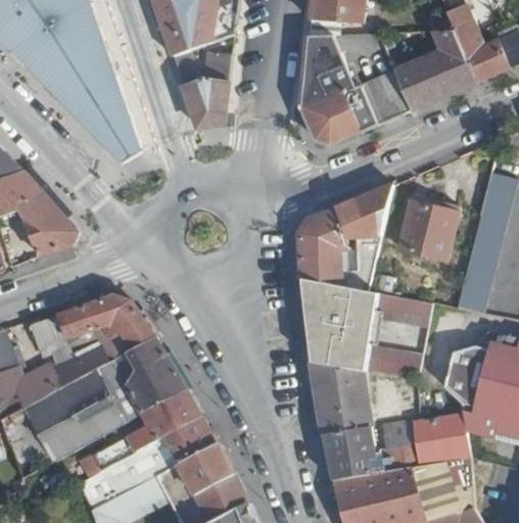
[(0,44),(13,55),(120,164),(140,151),(87,0),(0,0),(0,44)]
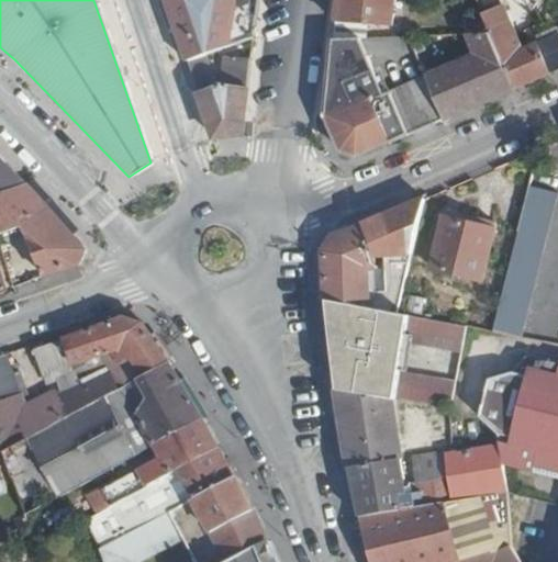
[(164,0),(185,59),(201,53),(246,37),(253,0),(164,0)]
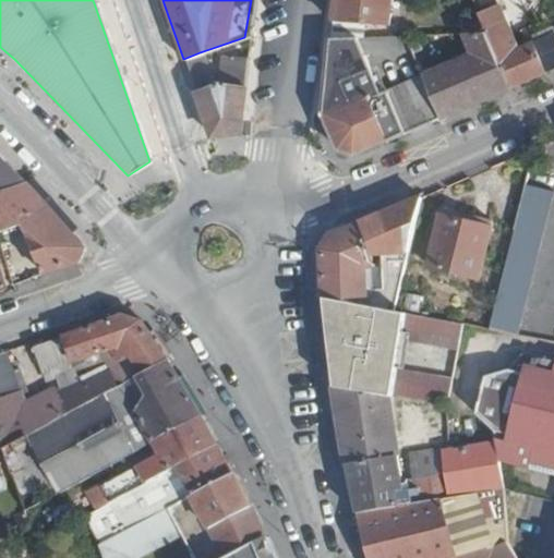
[(335,0),(329,38),(389,36),(392,0),(335,0)]
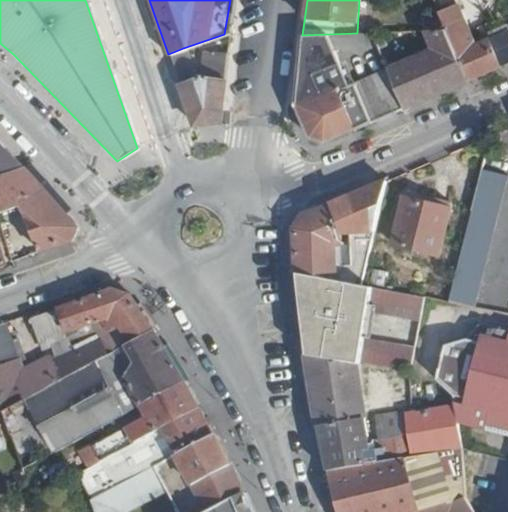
[(448,35),(468,82),(507,64),(507,34),(490,42),(488,39),(474,45),(454,0),(432,0),(446,30),(448,35)]
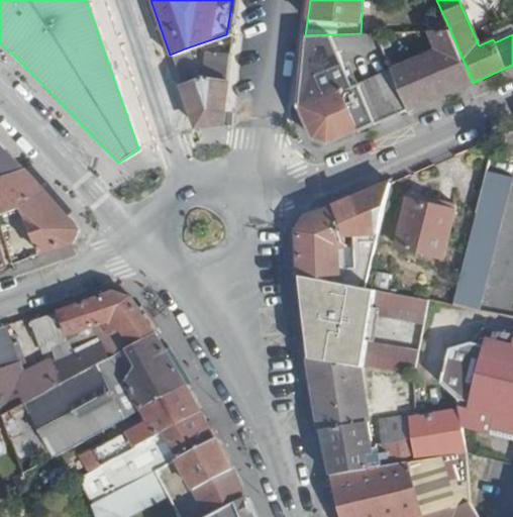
[(374,33),(379,44),(400,42),(396,32),(374,33)]
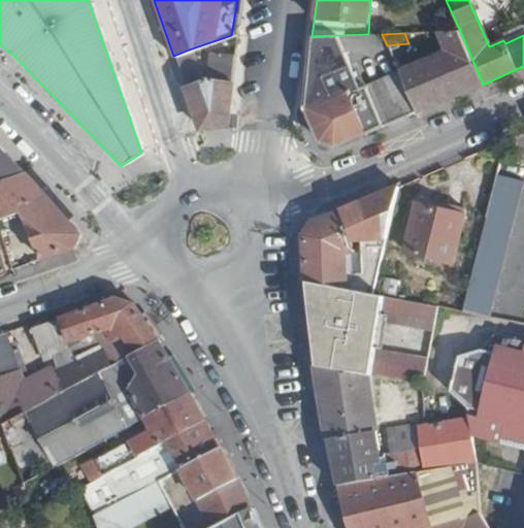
[(312,36),(308,62),(345,61),(392,59),(387,45),(382,34),(368,34),(312,36)]
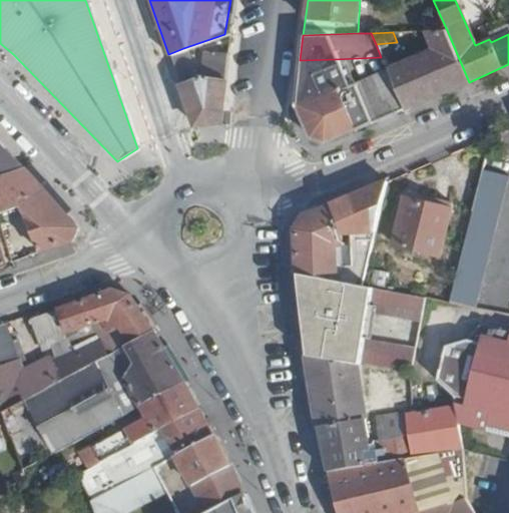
[(386,69),(404,110),(469,82),(449,35),(384,62),(386,69)]
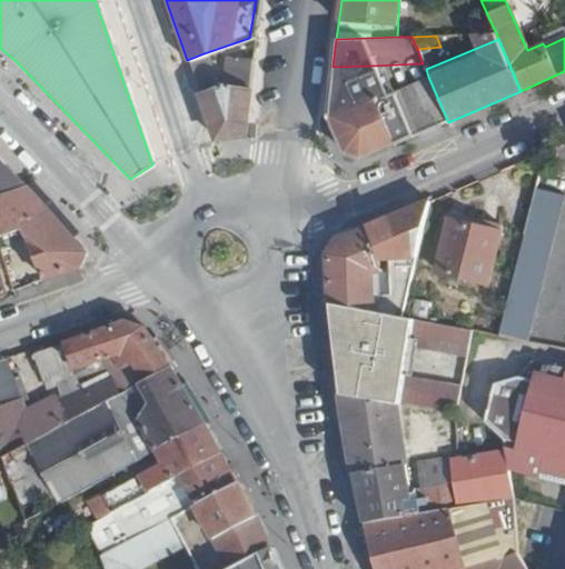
[(187,60),(214,138),(244,135),(248,58),(227,55),(222,89),(216,90),(204,53),(187,60)]
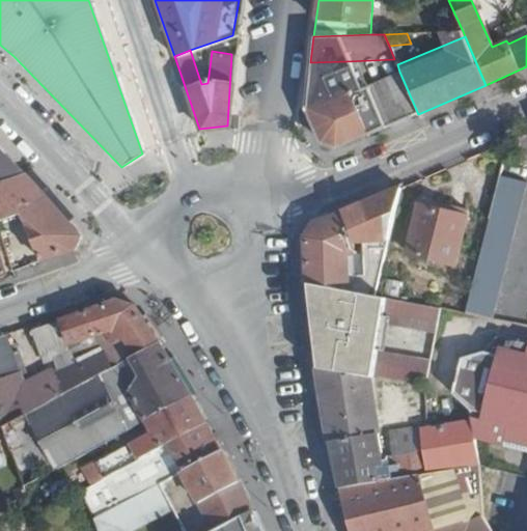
[(307,100),(305,111),(321,143),(336,149),(418,114),(399,72),(355,91),(353,87),(351,89),(350,86),(348,87),(347,61),(310,62),(308,83),(307,100)]
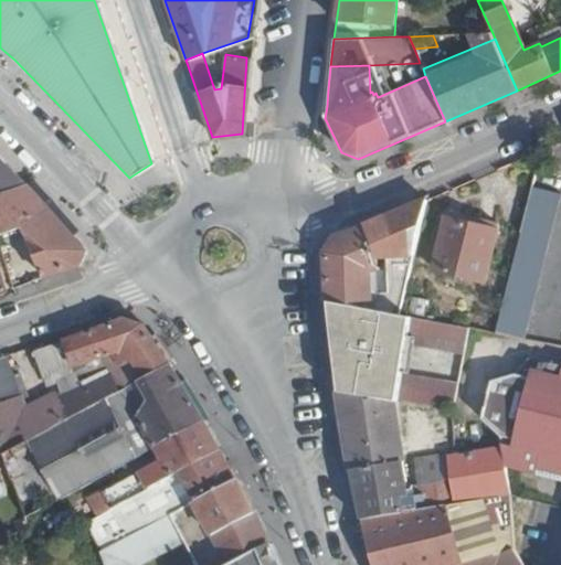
[(0,193),(20,187),(0,166),(0,193)]
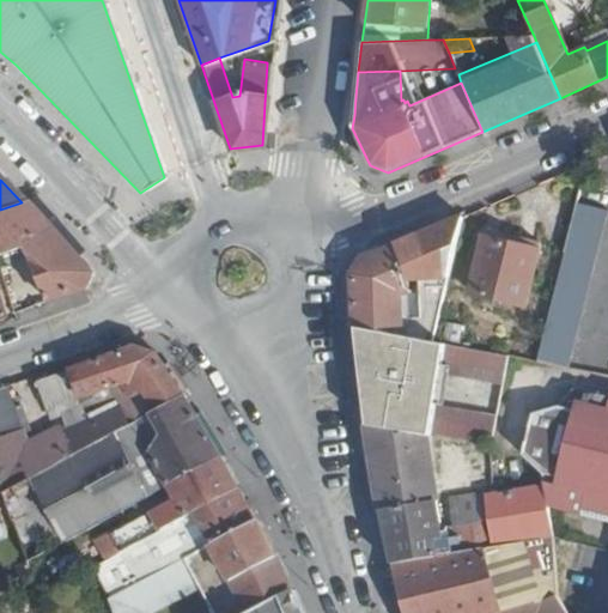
[(0,253),(19,247),(44,299),(80,287),(90,272),(22,202),(0,210),(0,253)]
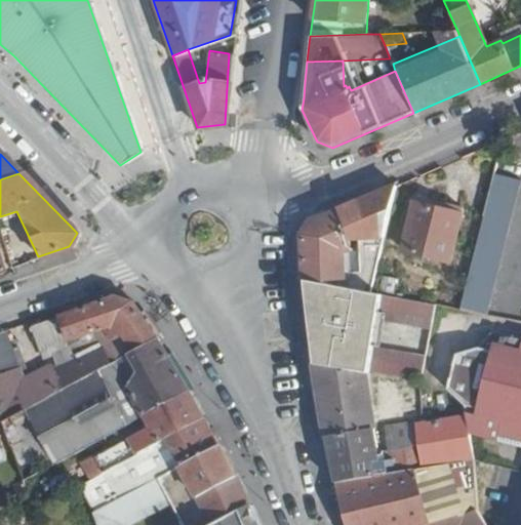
[(488,177),(455,308),(482,313),(514,184),(488,177)]
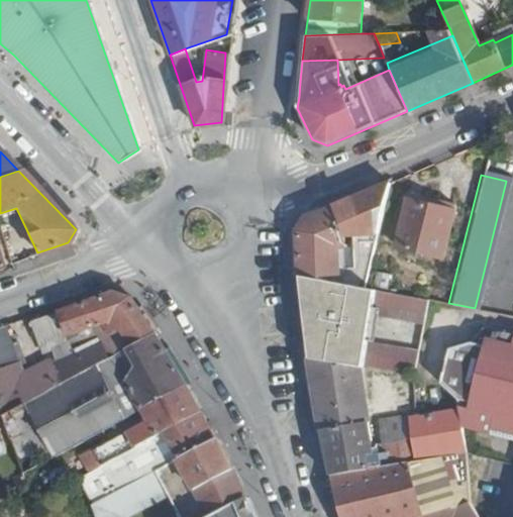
[(295,232),(300,275),(368,288),(390,184),(305,221),(295,232)]
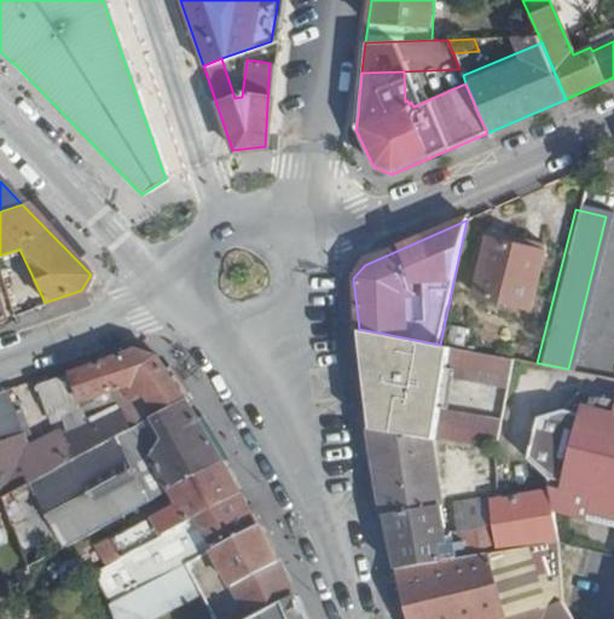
[(490,242),(475,298),(523,311),(538,256),(490,242)]
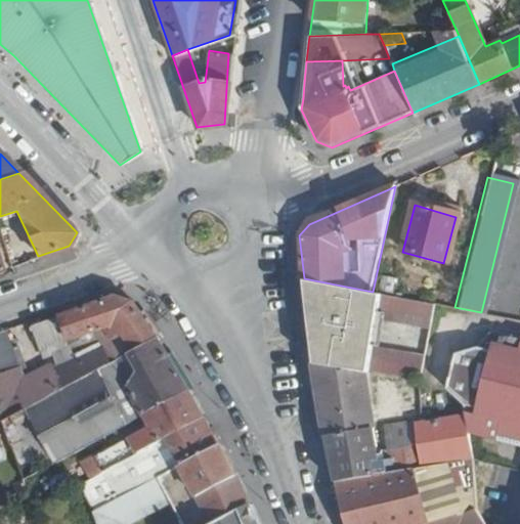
[(0,245),(8,266),(25,261),(12,223),(0,227),(0,245)]
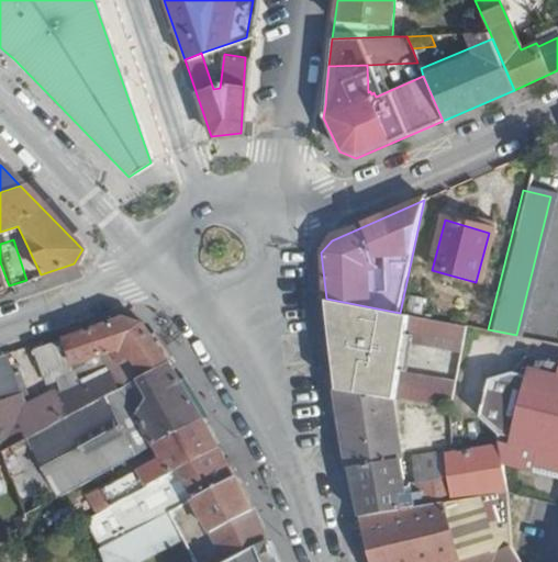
[(326,299),(338,392),(397,401),(453,408),(457,383),(400,373),(405,343),(462,352),(468,325),(400,313),(326,299)]
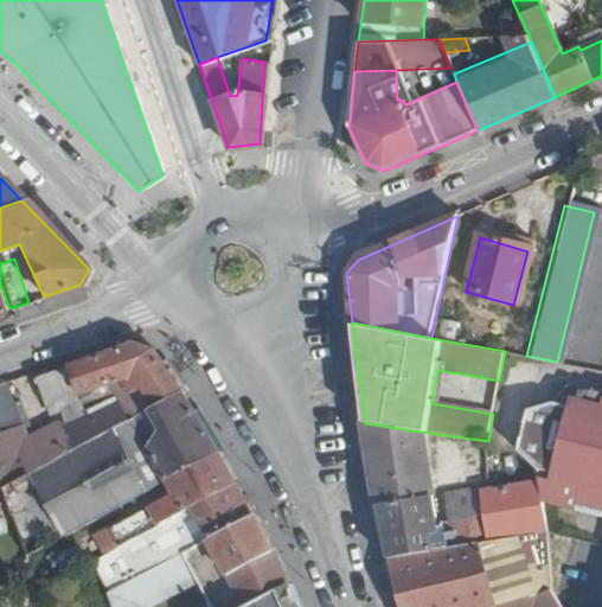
[(38,374),(42,385),(34,387),(42,403),(110,378),(121,396),(58,429),(55,422),(19,440),(0,384),(0,485),(179,393),(149,342),(127,342),(38,374)]
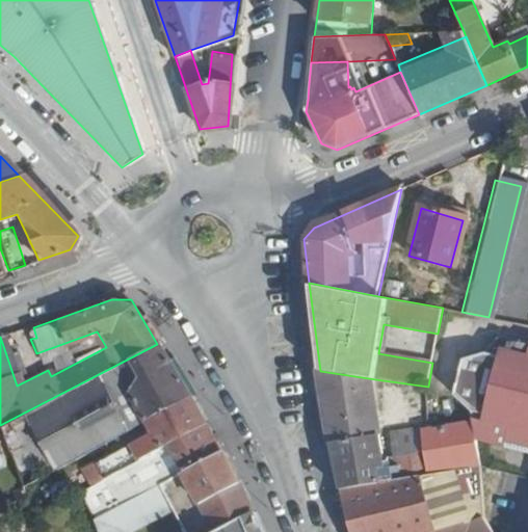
[(451,393),(468,411),(469,419),(472,439),(527,452),(527,341),(501,335),(485,351),(463,356),(451,393)]
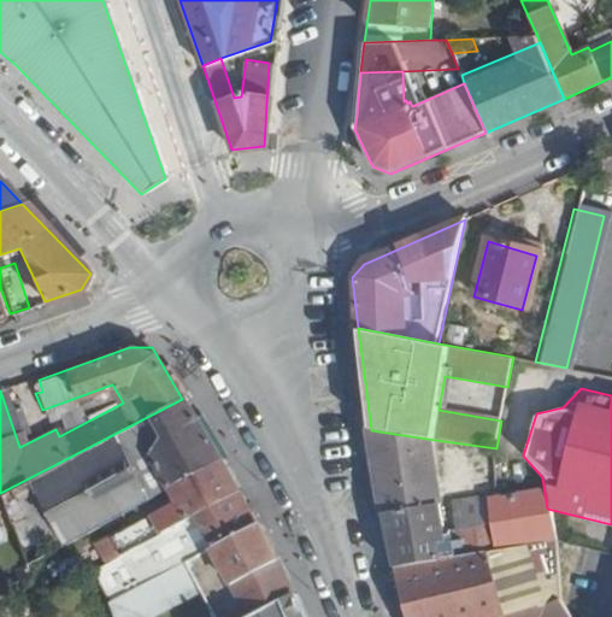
[(182,399),(0,493),(0,501),(23,564),(166,487),(218,458),(182,399)]
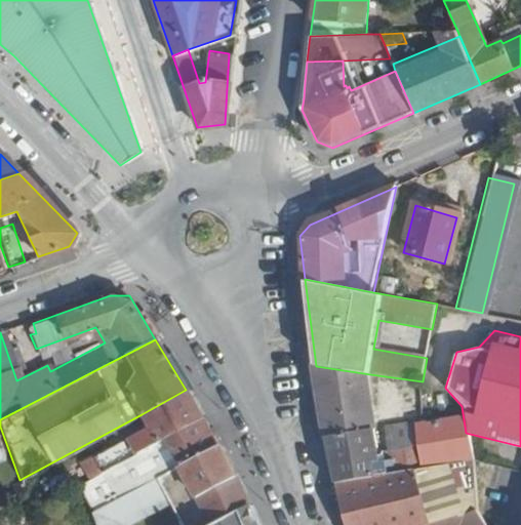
[(316,366),(331,485),(386,476),(379,428),(370,374),(316,366)]
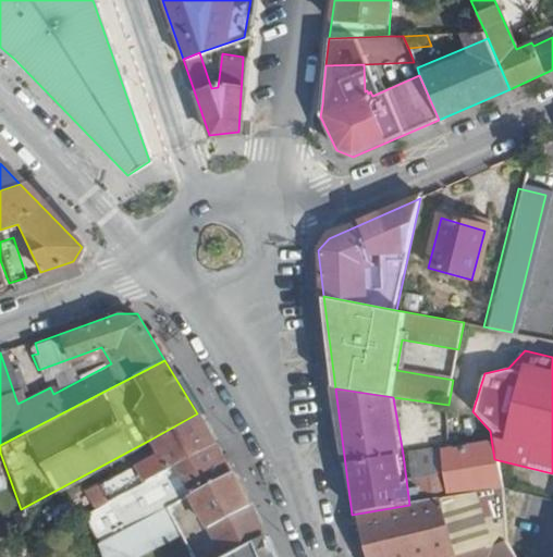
[(197,413),(150,440),(158,456),(84,495),(91,509),(214,444),(197,413)]
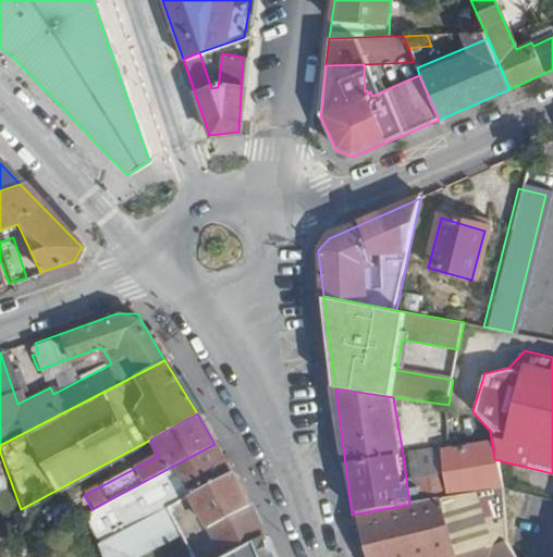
[(444,446),(453,497),(466,495),(500,490),(494,459),(491,438),(444,446)]
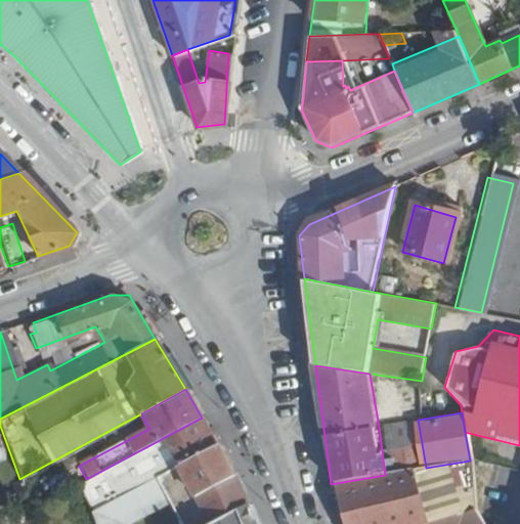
[(202,418),(86,479),(79,483),(89,500),(104,493),(159,465),(173,456),(178,465),(215,444),(212,438),(202,418)]
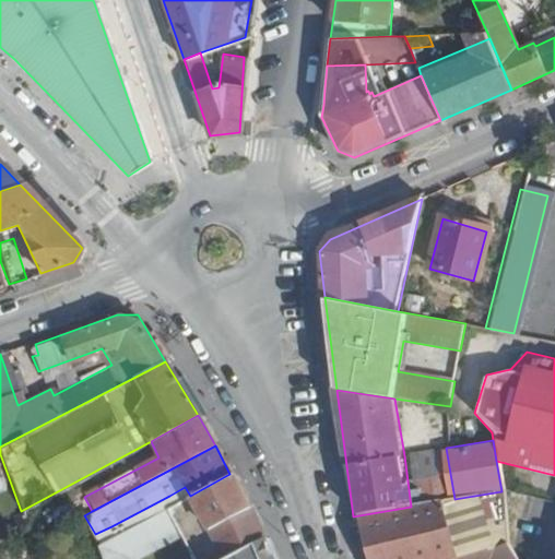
[(404,455),(411,507),(436,502),(455,499),(446,448),(404,455)]
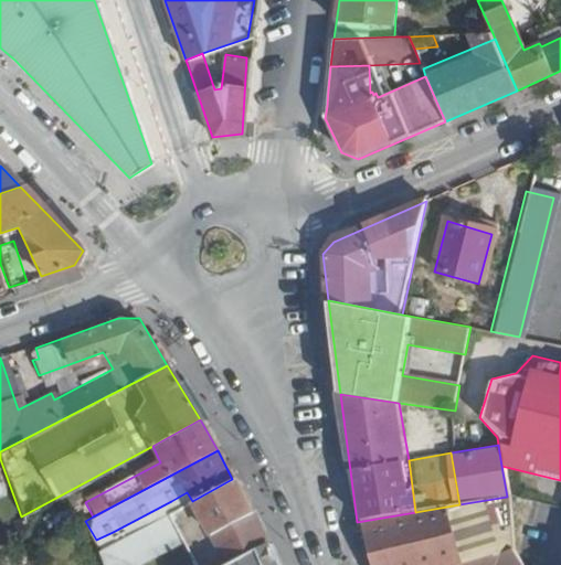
[(176,510),(166,515),(179,541),(183,550),(250,514),(232,479),(192,501),(176,510)]
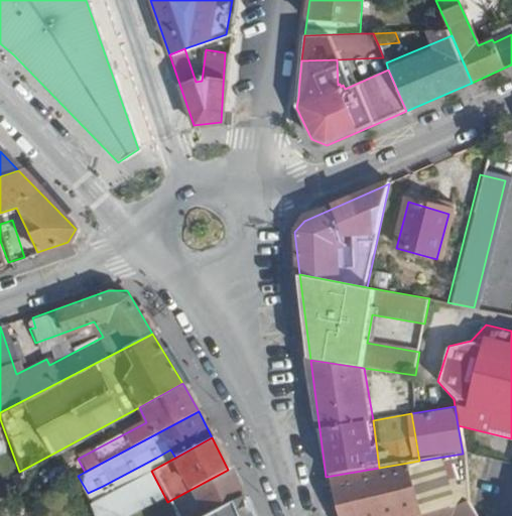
[(156,458),(103,486),(107,495),(151,471),(160,466),(156,458)]
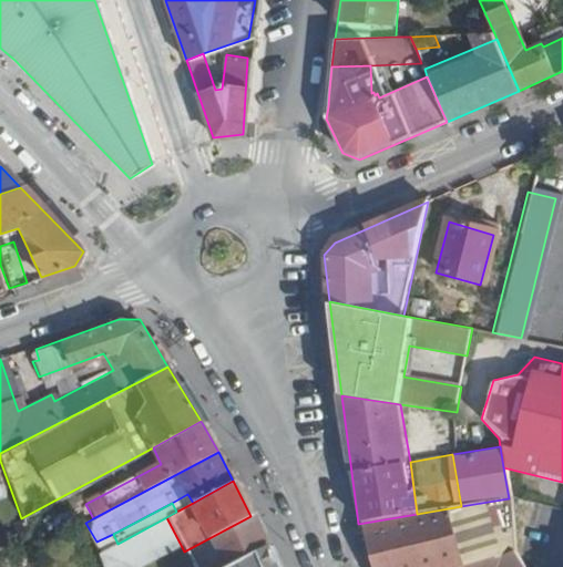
[(442,509),(462,566),(489,558),(494,556),(474,504),(461,506),(442,509)]
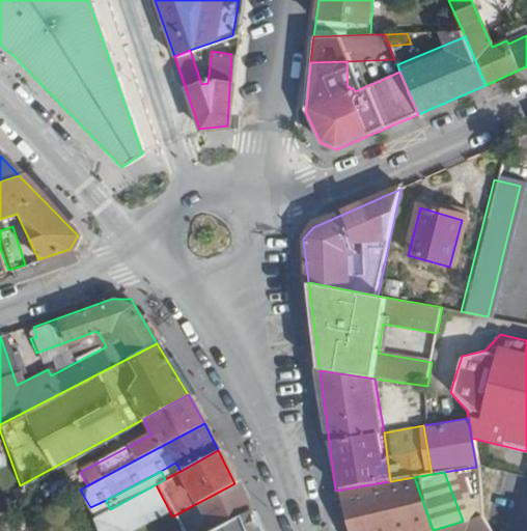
[(335,491),(348,530),(431,530),(433,530),(414,477),(390,481),(335,491)]
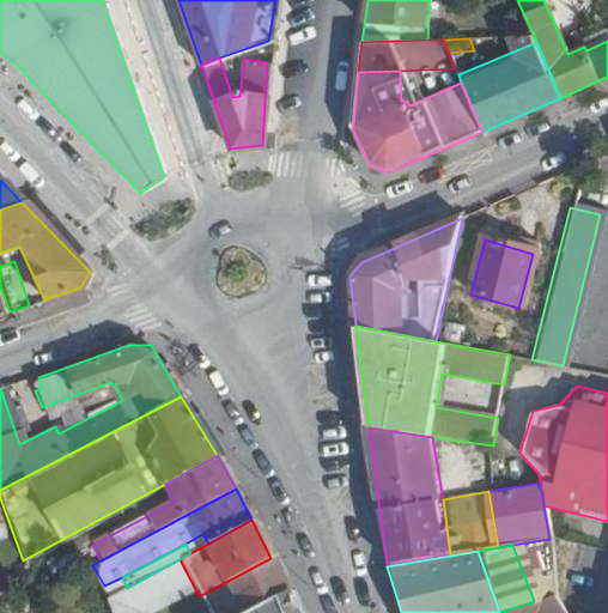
[(271,558),(199,596),(207,612),(243,612),(287,590),(271,558)]
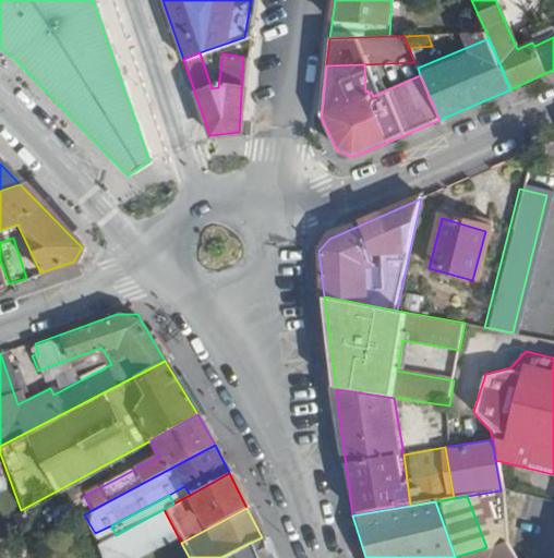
[(93,548),(96,557),(133,557),(177,534),(164,509),(116,535),(93,548)]
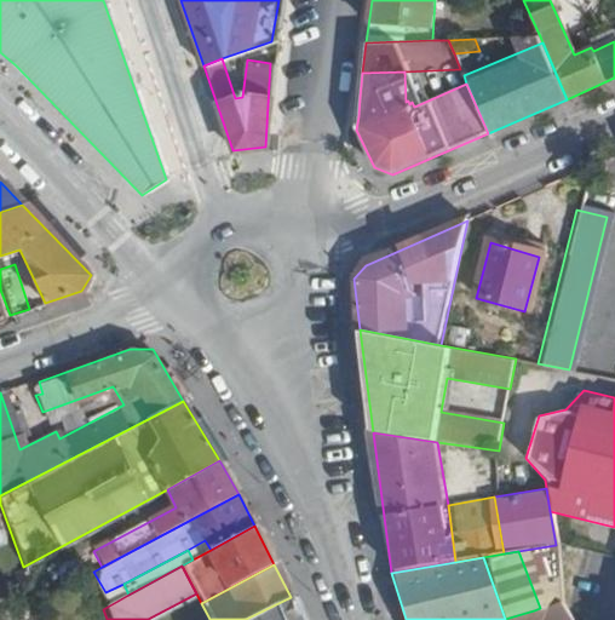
[(300,619),(294,606),(291,597),(246,619),(300,619)]
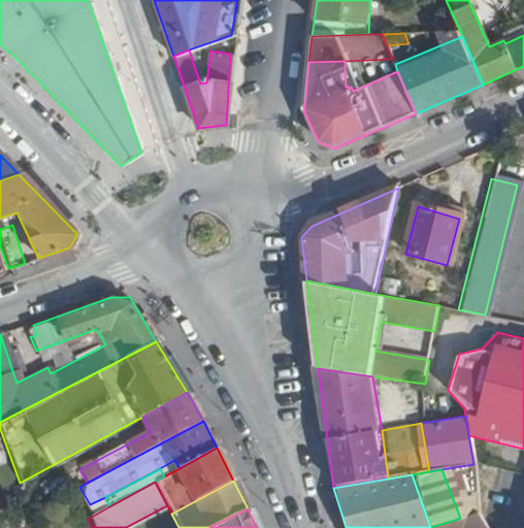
[(459,527),(486,527),(477,513),(460,518),(455,520),(459,527)]
